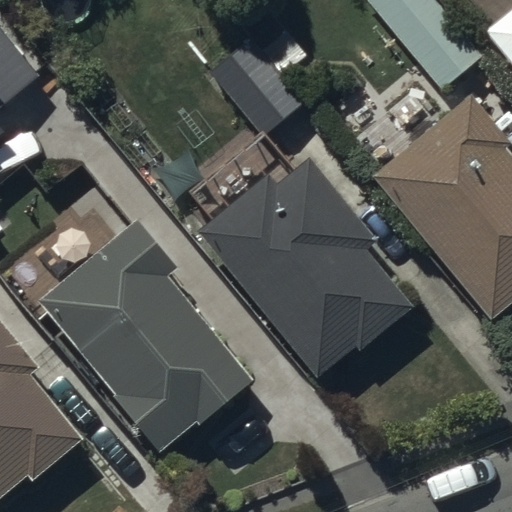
[(437,0),(368,0),(444,90),(485,56),(437,0)]
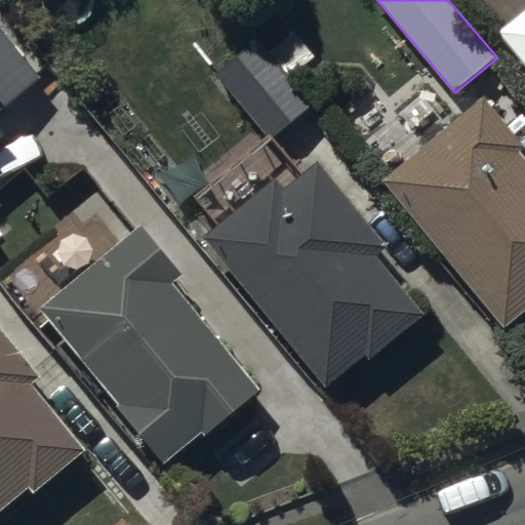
[(524,67),(524,11),(498,34),(524,67)]
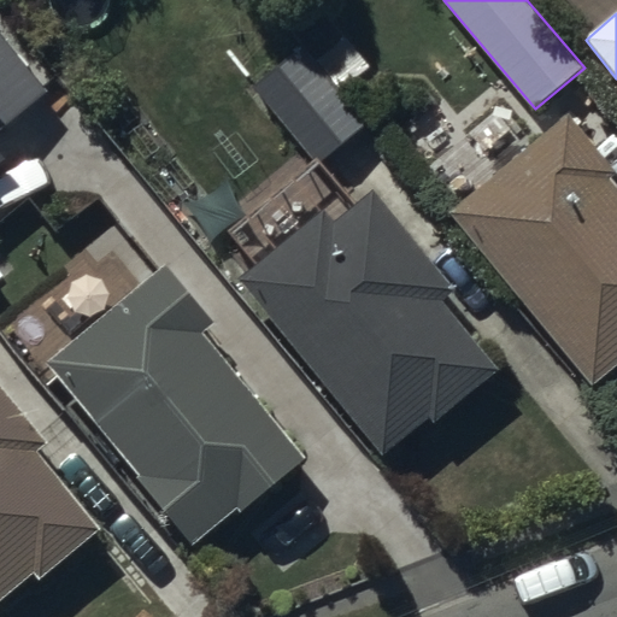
[(304,50),(253,89),(312,165),(364,125),(304,50)]
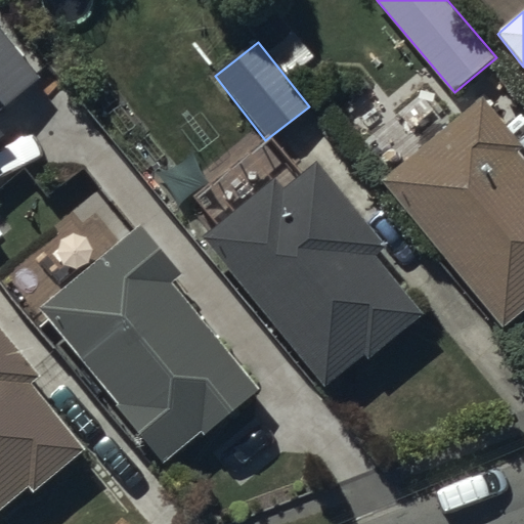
[(523,145),(484,97),(381,181),(504,330),(523,312),(523,159),(518,151),(523,146),(523,145)]
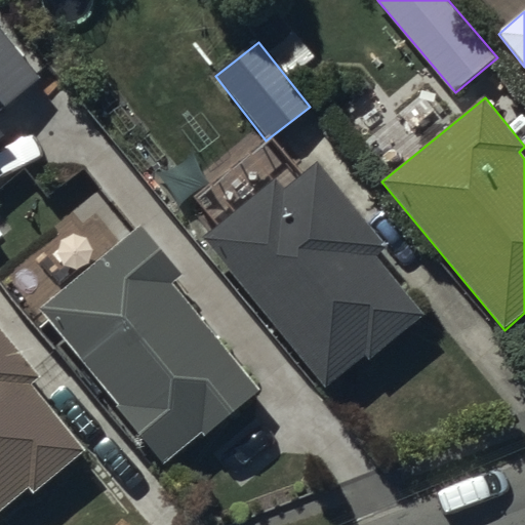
[(71,115),(27,150),(80,211),(122,176),(71,115)]
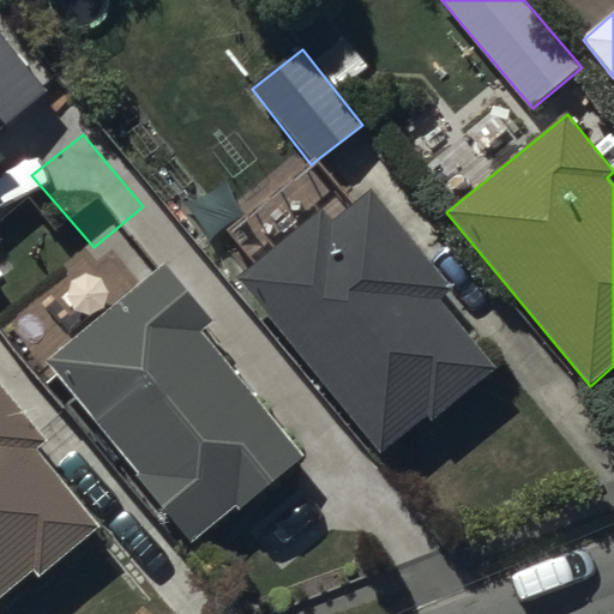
[(319,236),(234,305),(378,482),(423,443),(431,450),(494,396),(437,325),(450,314),(368,217),(330,247),(319,236)]
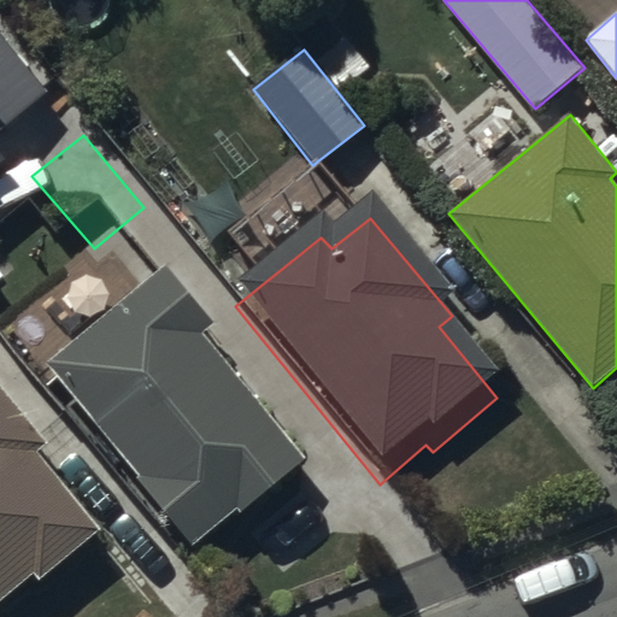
[(165,292),(43,391),(139,501),(134,507),(162,545),(191,571),(234,535),(238,539),(305,487),(198,359),(212,347),(165,292)]
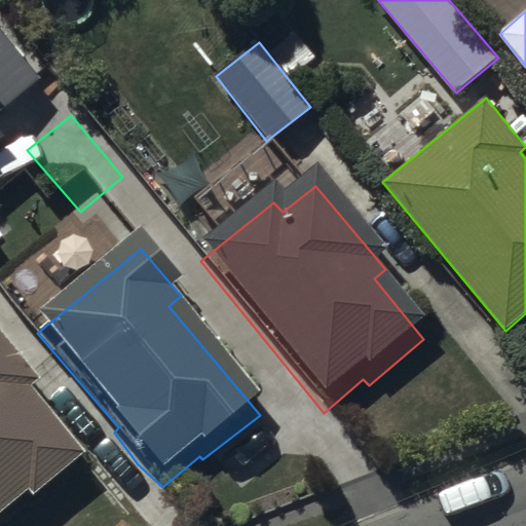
[(0,512),(30,488),(34,494),(86,451),(32,386),(41,378),(0,329),(0,512)]
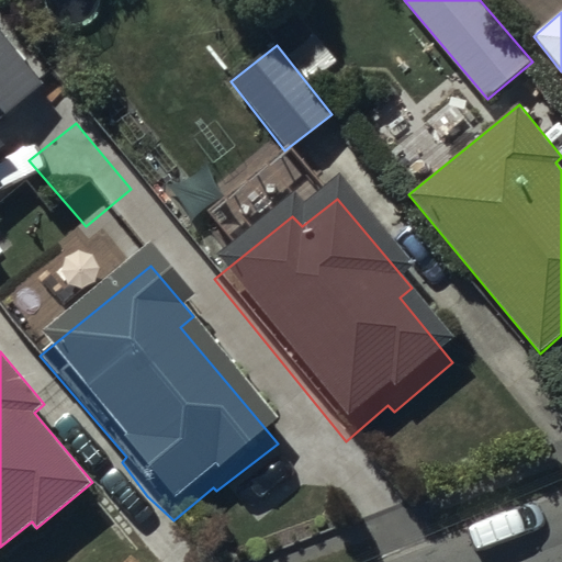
All buildings are outlined.
